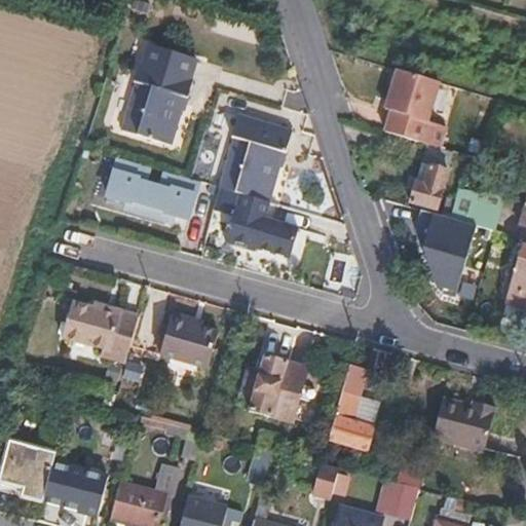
[(173,146),(176,134),(185,103),(187,104),(194,80),(191,80),(198,60),(148,44),(142,65),(140,65),(135,83),(138,85),(123,130),(173,146)]
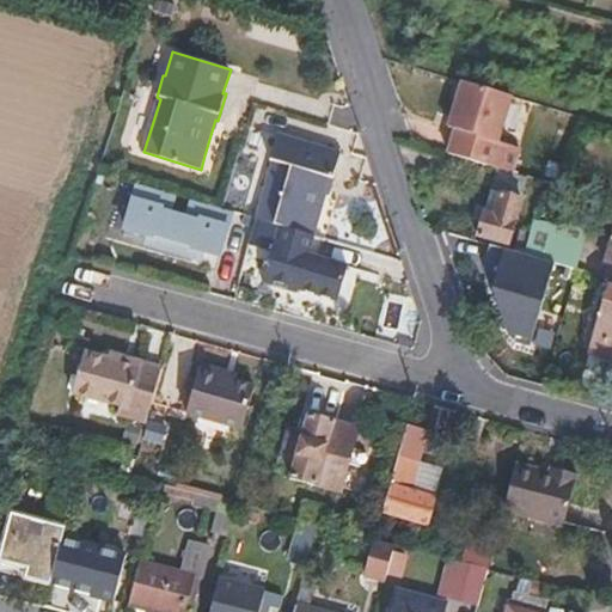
[(499,142),(512,95),(463,79),(447,128),(456,129),(447,153),(483,165),(491,141),(499,142)]
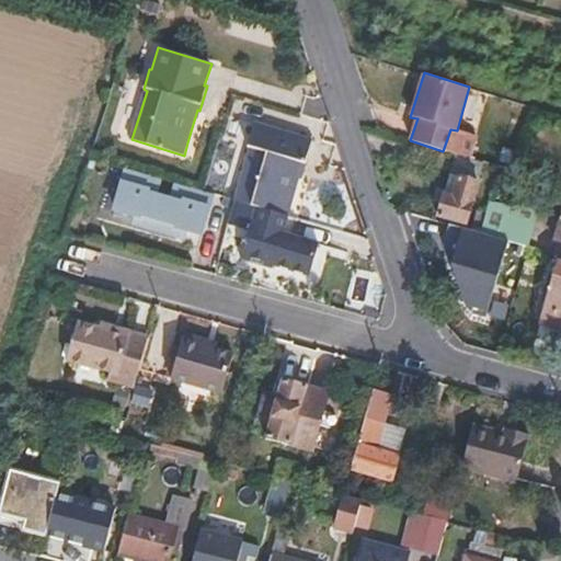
[(316,141),(309,139),(255,124),(249,149),(253,151),(237,203),(258,208),(289,218),(290,218),(306,165),(309,165),(316,141)]
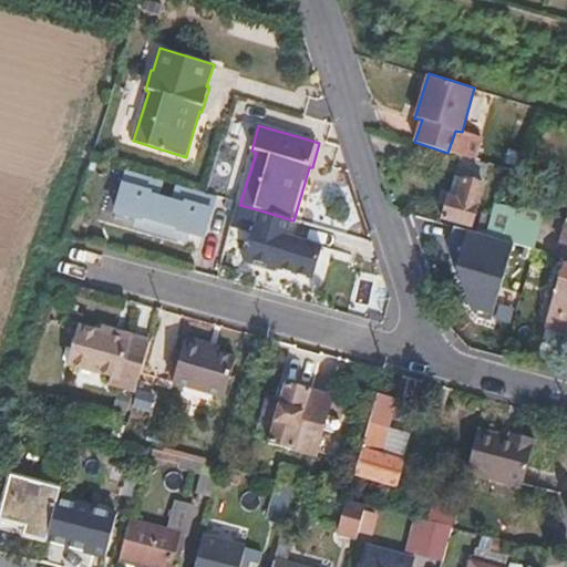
[(470,225),(486,164),(459,156),(441,216),(470,225)]
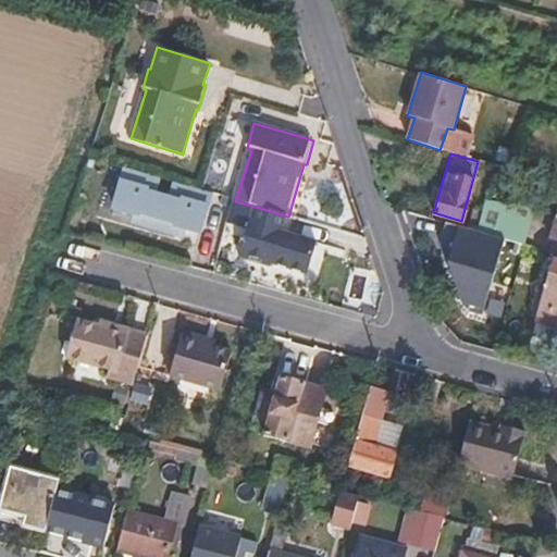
[(200,233),(212,194),(127,169),(114,207),(138,213),(136,221),(177,233),(178,226),(200,233)]
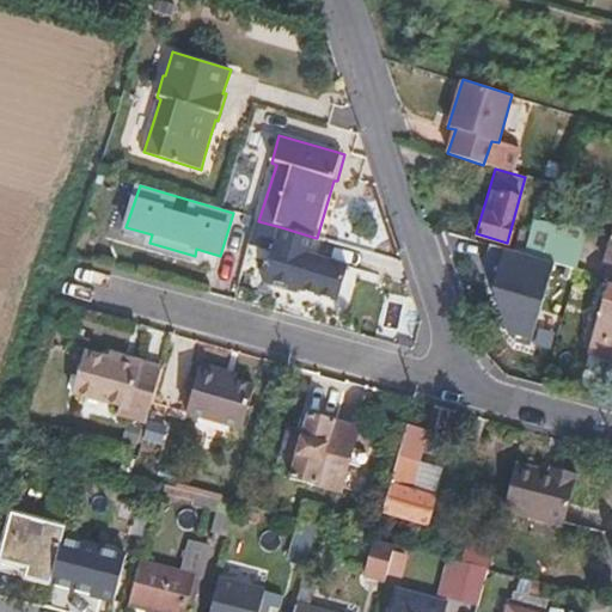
[(263,283),(282,289),(298,295),(299,292),(338,304),(349,268),(310,256),(316,238),(281,227),(263,283)]
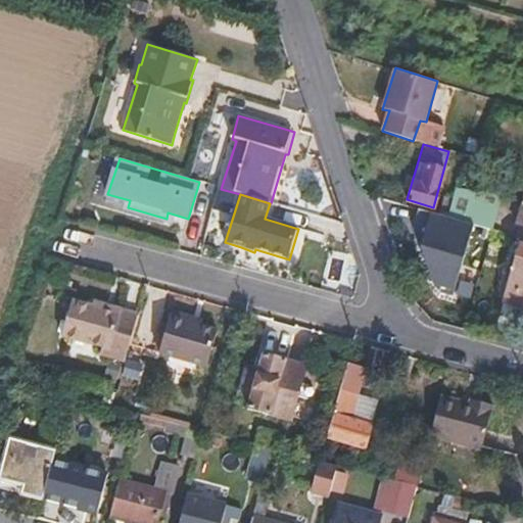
[(487,227),(493,207),(468,200),(463,220),(487,227)]
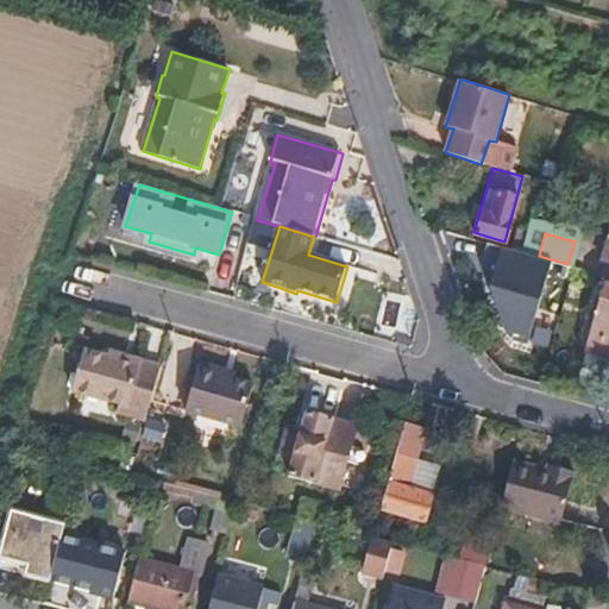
[(529,338),(550,262),(481,243),(475,263),(501,331),(529,338)]
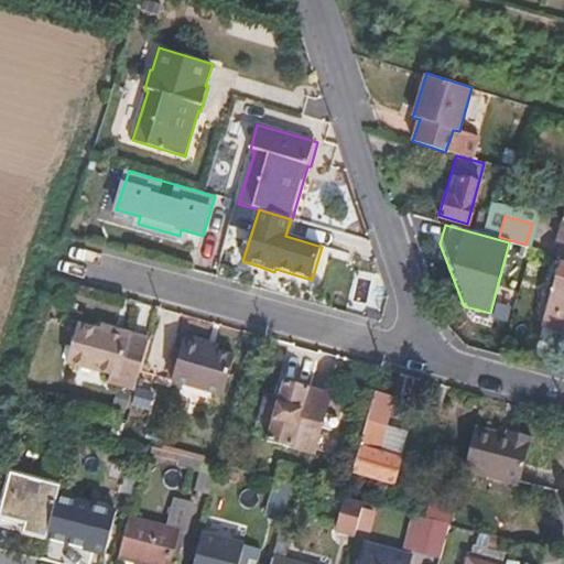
[(563,328),(563,262),(562,262),(544,323),(563,328)]
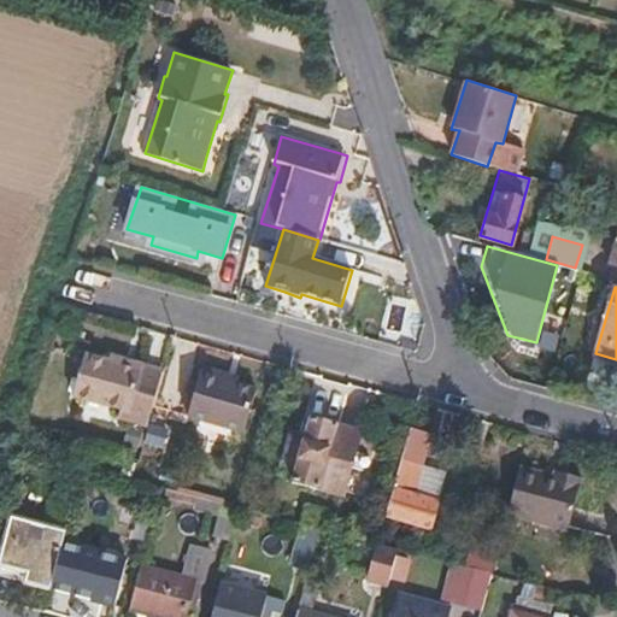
[(150,425),(164,368),(112,354),(111,358),(109,362),(86,354),(74,398),(121,410),(118,418),(150,425)]
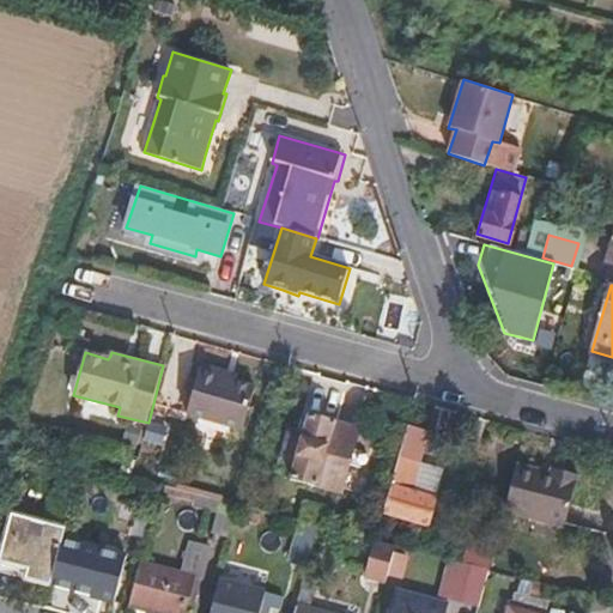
[(234,382),(236,375),(222,370),(200,364),(187,412),(244,429),(255,387),(234,382)]
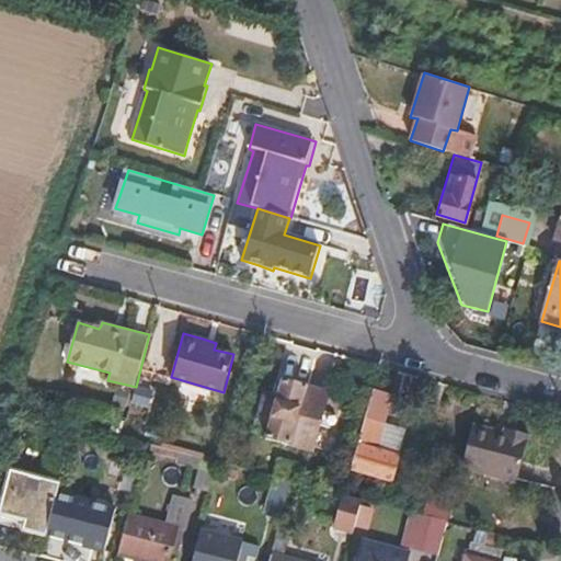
[(313,453),(330,391),(284,380),(281,397),(267,393),(261,420),(273,424),(268,439),(313,453)]
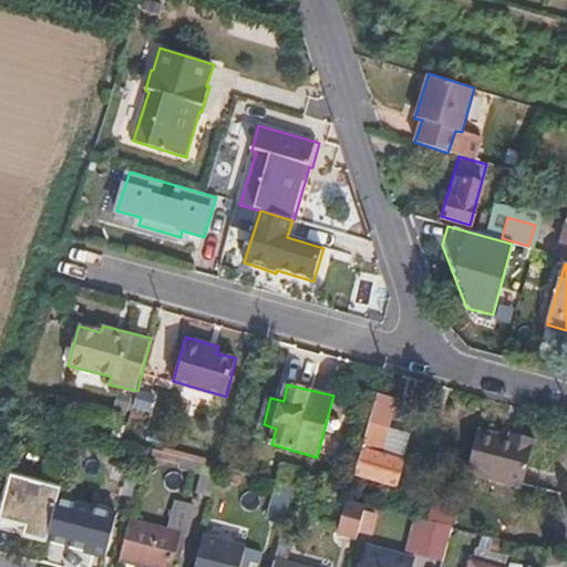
[(394,484),(400,461),(379,454),(394,398),(377,393),(356,473),(394,484)]
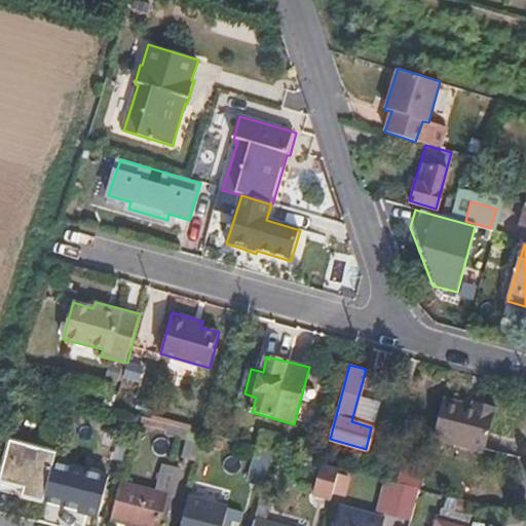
[(485,451),(495,409),(475,403),(474,408),(444,400),(435,438),(485,451)]
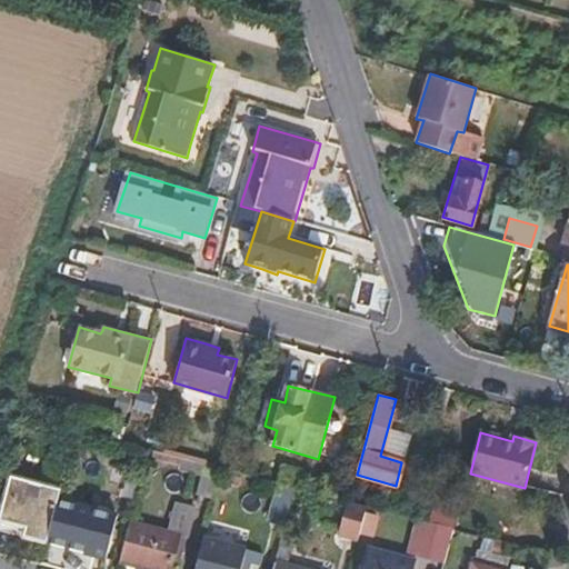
[(233,471),(237,462),(228,460),(226,469),(233,471)]
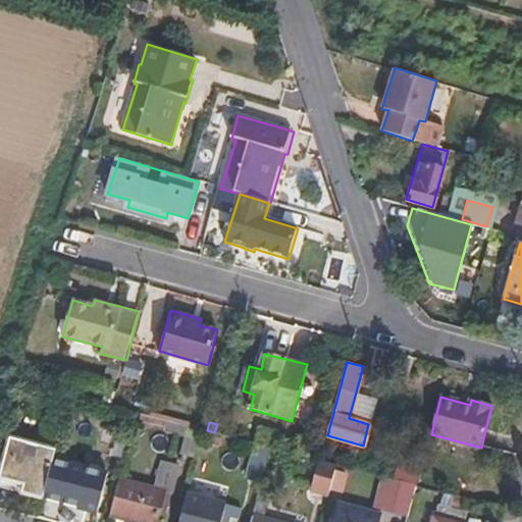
[(197,456),(204,429),(189,426),(181,452),(197,456)]
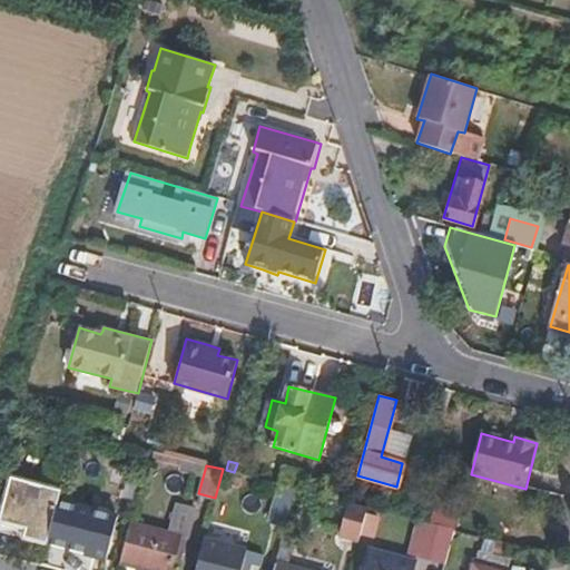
[(47,543),(58,499),(60,491),(10,478),(0,513),(0,519),(23,527),(22,537),(47,543)]
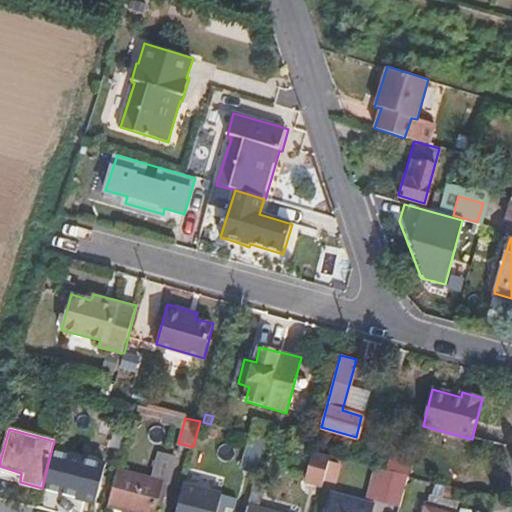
[(256,471),(265,439),(251,435),(243,467),(256,471)]
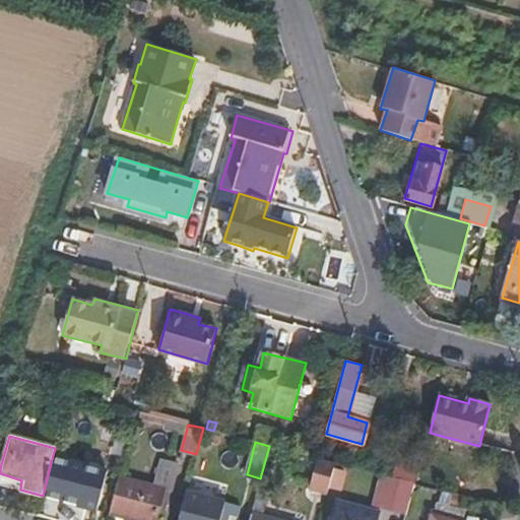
[(96,509),(107,470),(53,455),(43,496),(96,509)]
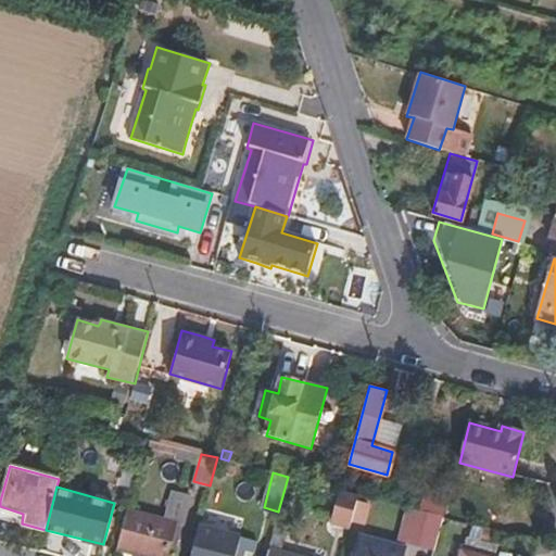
[(149,555),(164,555),(174,520),(182,522),(189,495),(168,490),(162,518),(127,508),(116,547),(149,555)]
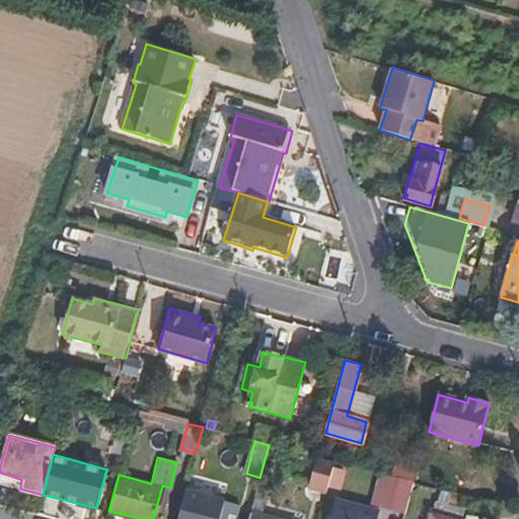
[(325,493),(335,462),(316,457),(309,488),(325,493)]
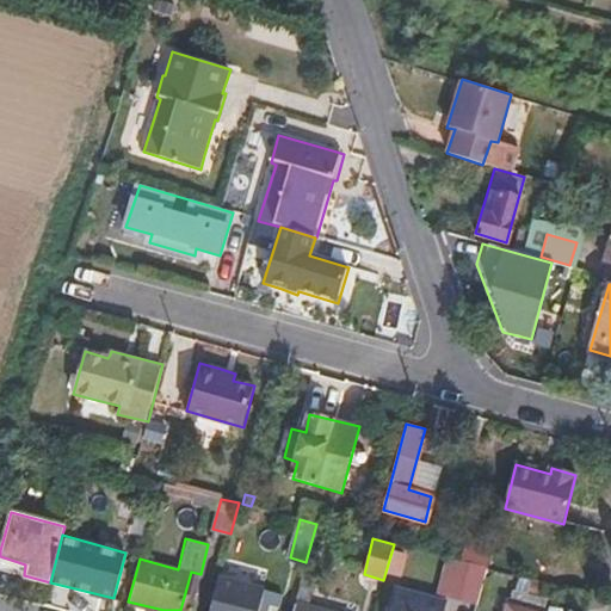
[(488,569),(492,551),(473,545),(468,563),(469,563),(486,568),(488,569)]
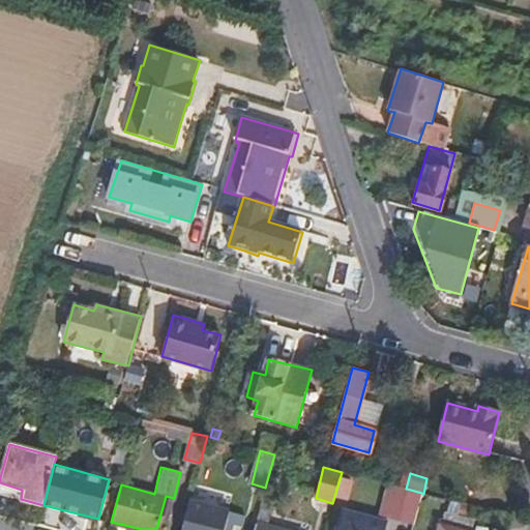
[(415,516),(421,493),(407,489),(402,512),(415,516)]
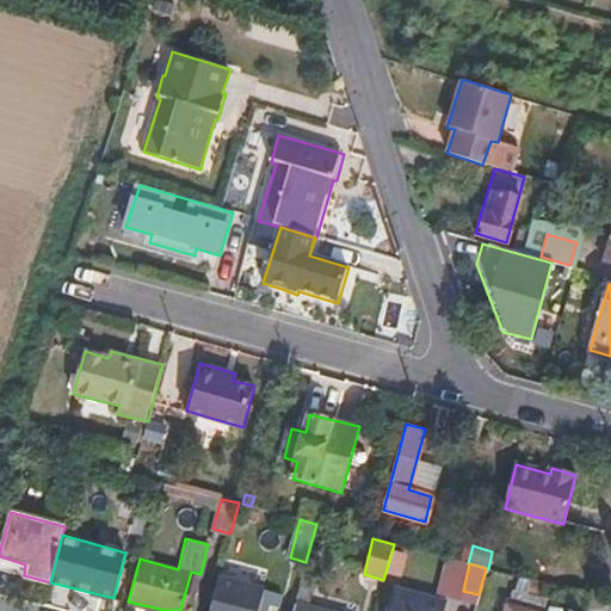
[(329,610),(310,605),(319,574),(303,569),(291,610),(329,610)]
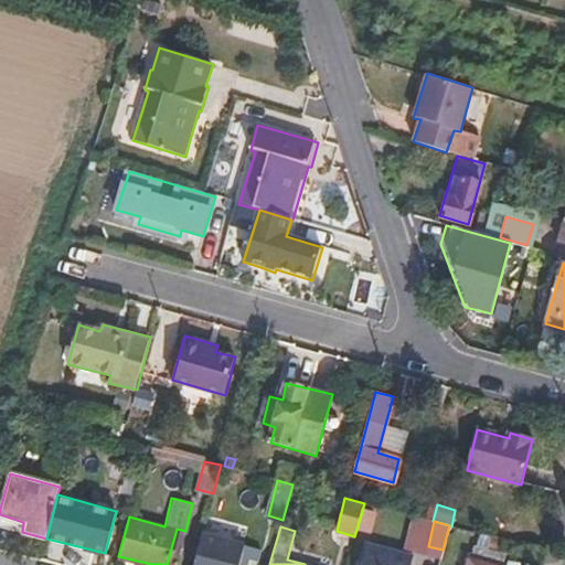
[(237,564),(241,556),(256,561),(259,548),(202,533),(192,564),(237,564)]
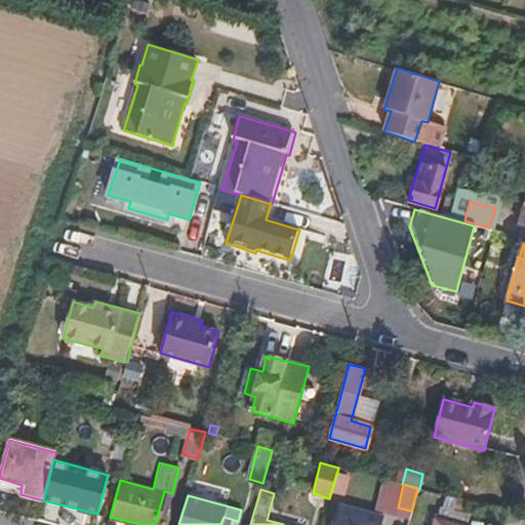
[(379,524),(382,515),(340,503),(335,524),(379,524)]
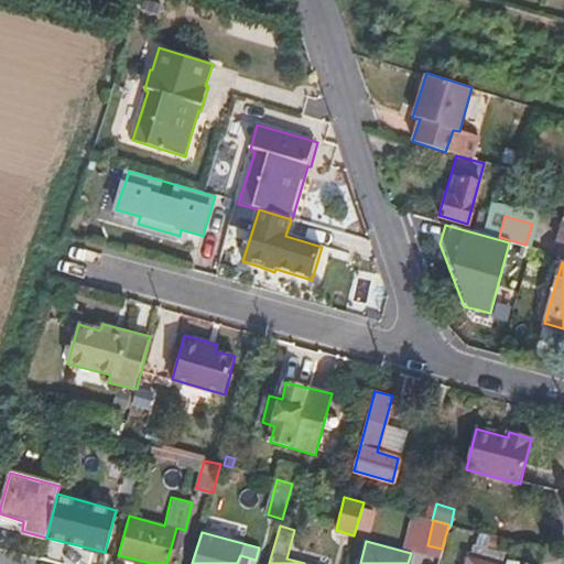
[(498,563),(501,553),(473,545),(470,559),(467,562),(466,563),(498,563)]
